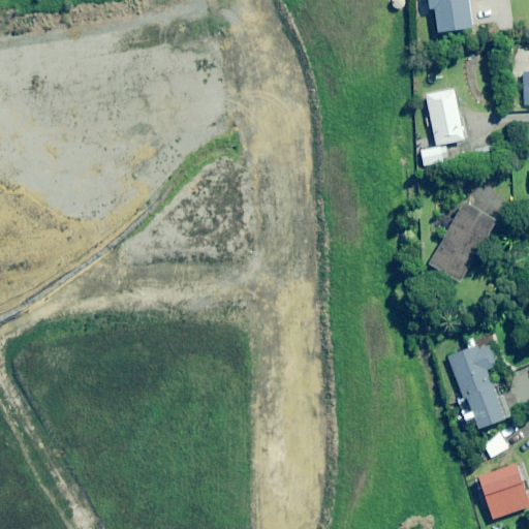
[(421,0),(423,16),(435,14),(438,33),(473,29),(468,0),(421,0)]
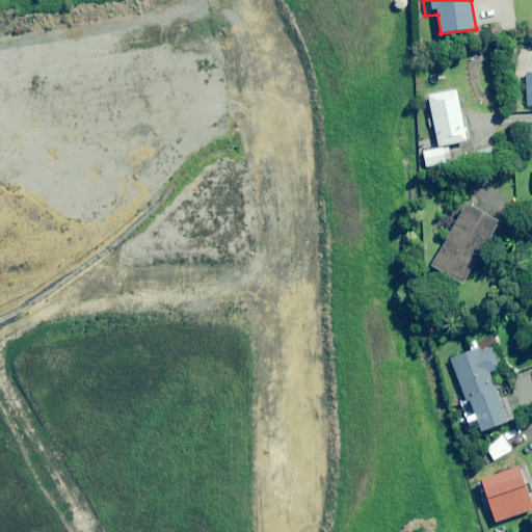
[(467,141),(457,91),(429,98),(440,148),(467,141)]
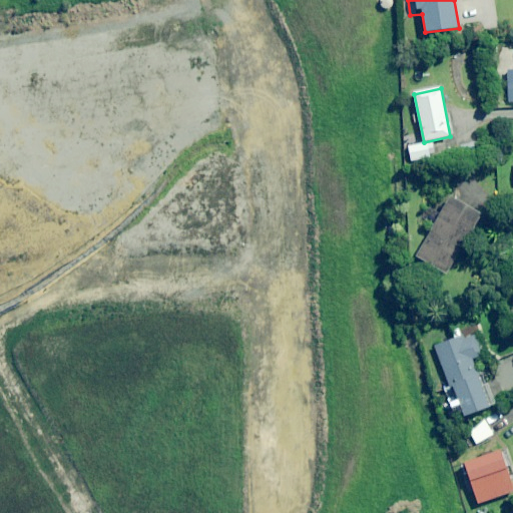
[(413,137),(406,138),(412,162),(430,158),(427,143),(415,146),(413,137)]
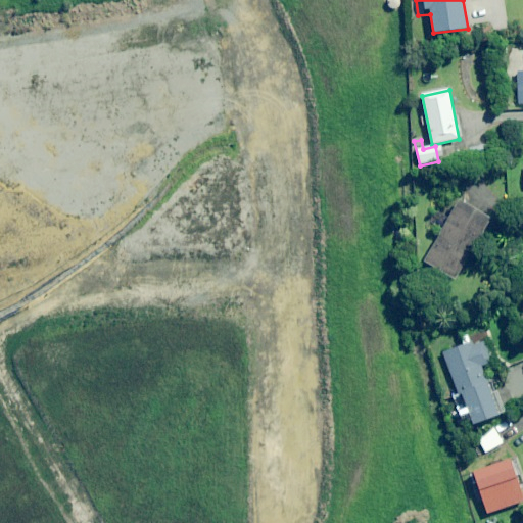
[(492,220),(461,200),(449,220),(442,231),(423,263),(455,281),(492,220)]
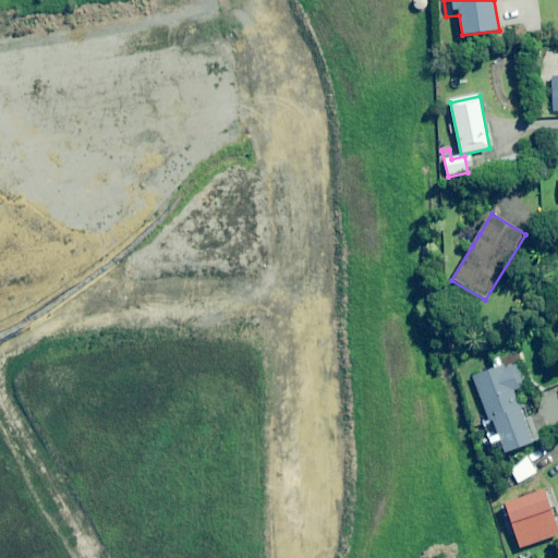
[(525,387),(517,365),(506,370),(504,365),(472,379),(505,455),(533,441),(512,392),(525,387)]
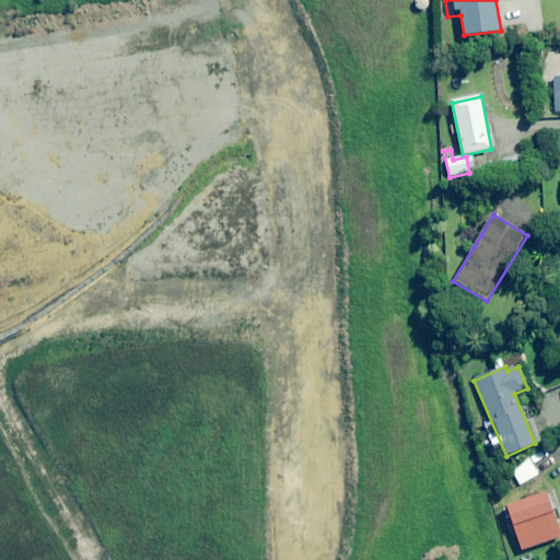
[(538,476),(532,464),(514,474),(521,486),(538,476)]
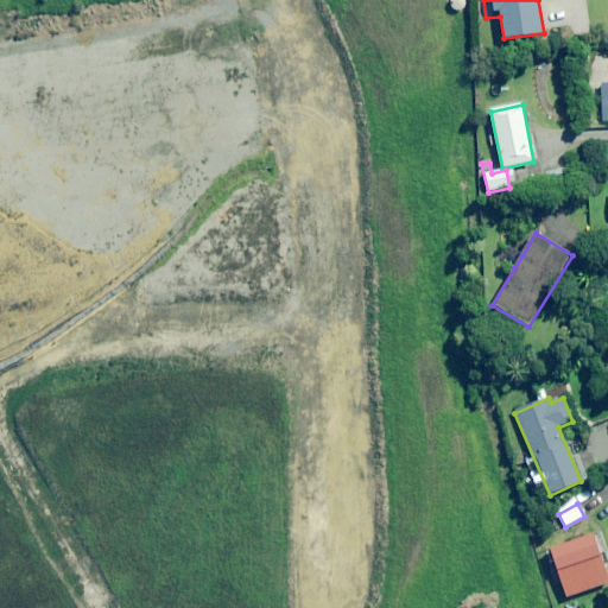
[(607,583),(607,580),(593,536),(550,550),(567,599),(607,583)]
